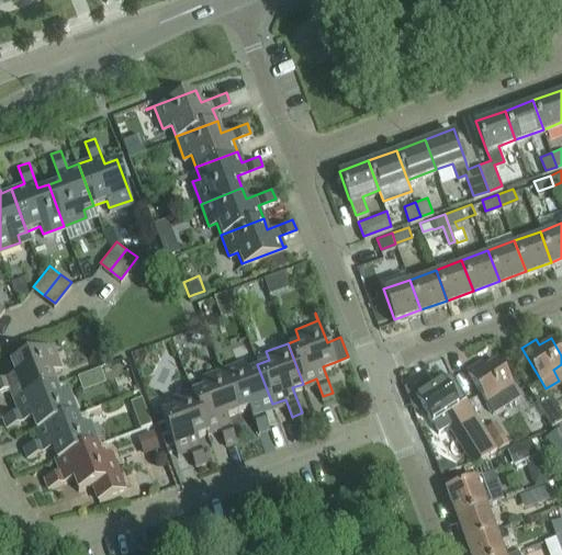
[(15,396),(56,381),(53,370),(60,366),(52,344),(11,359),(15,371),(0,376),(0,387),(11,384),(15,396)]
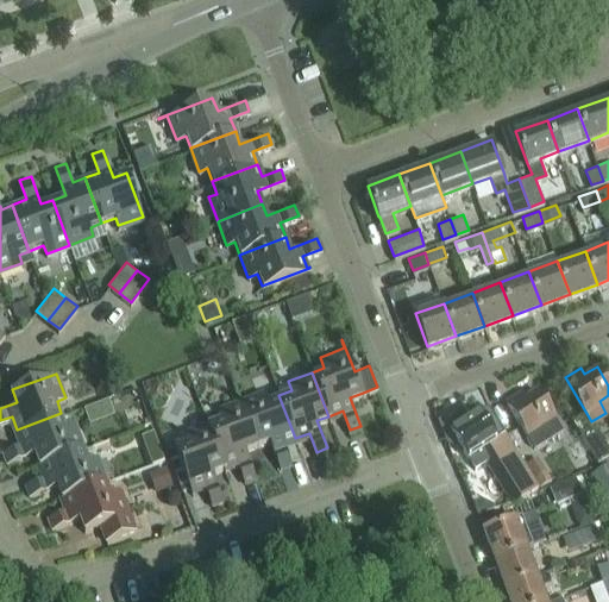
[(101,397),(120,390),(117,380),(98,387),(101,397)]
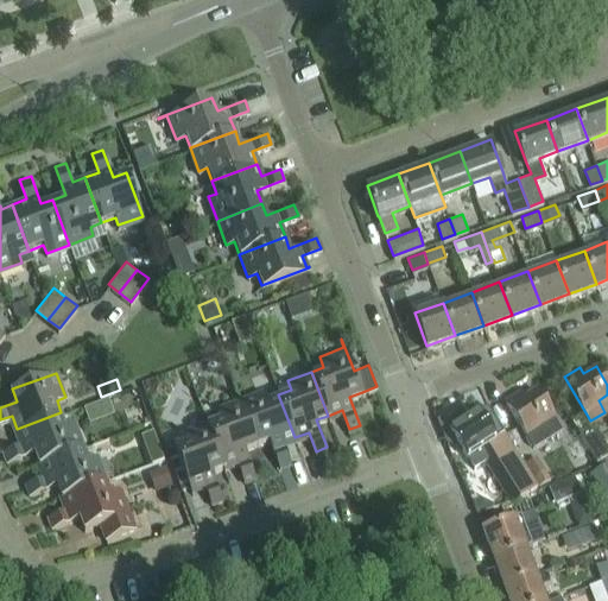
[(553,413),(537,387),(524,394),(520,388),(505,398),(526,431),(553,413)]
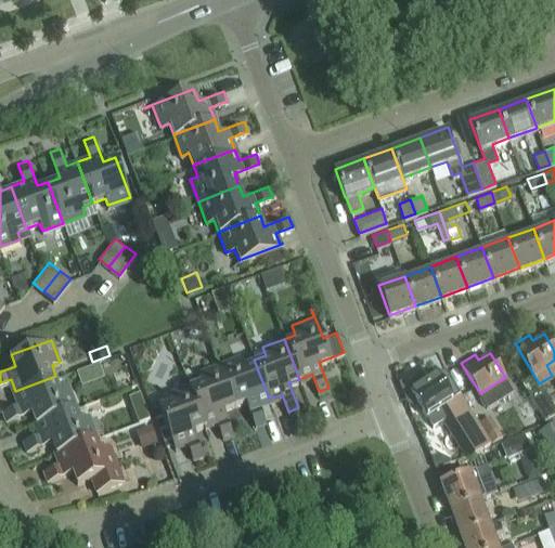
[(243,364),(240,355),(218,364),(233,404),(246,399),(256,423),(265,420),(258,403),(269,399),(254,360),(243,364)]
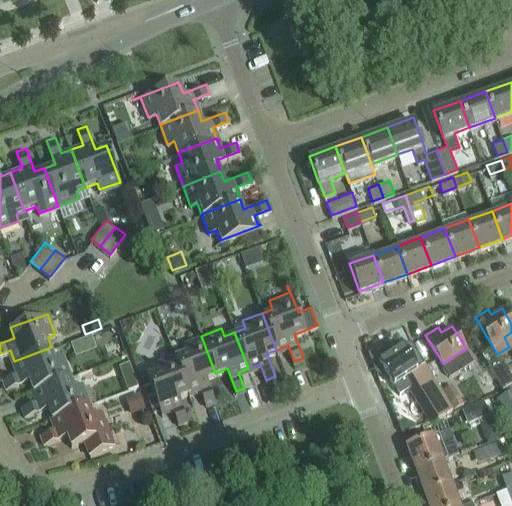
[(214,399),(206,376),(215,373),(201,336),(182,343),(185,351),(174,355),(188,391),(200,387),(206,403),(214,399)]
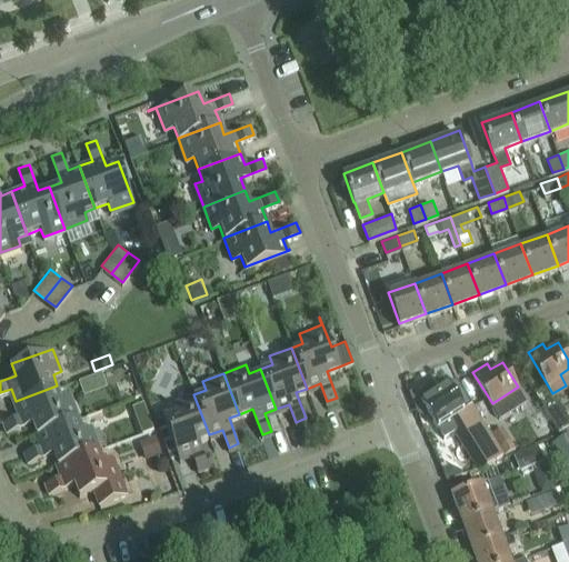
[(436,389),(427,373),(411,383),(437,423),(447,418),(477,465),(502,449),(471,400),(463,404),(448,381),(436,389)]
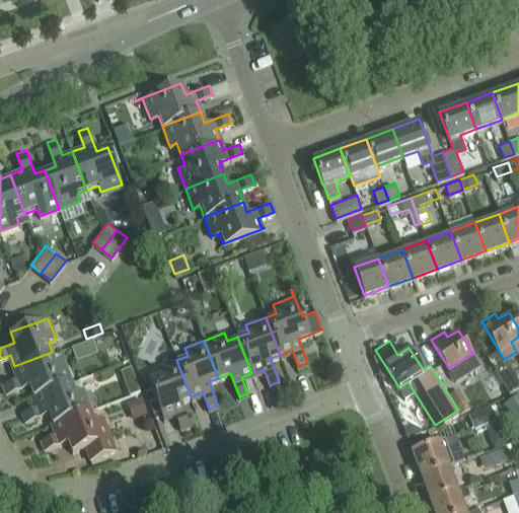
[(462,363),(469,372),(490,358),(482,349),(462,363)]
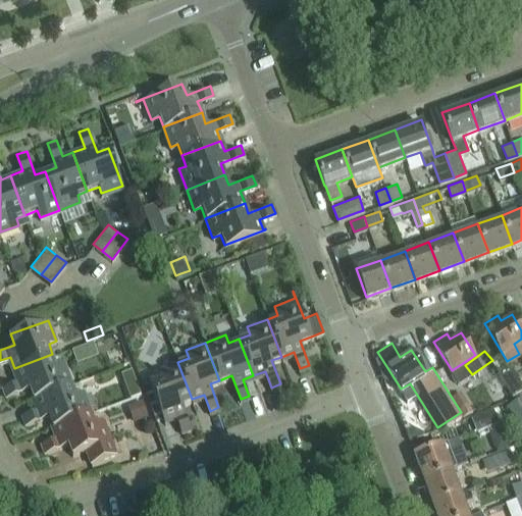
[(56,365),(52,354),(14,368),(18,379),(2,385),(6,395),(30,385),(34,396),(71,381),(63,362),(56,365)]
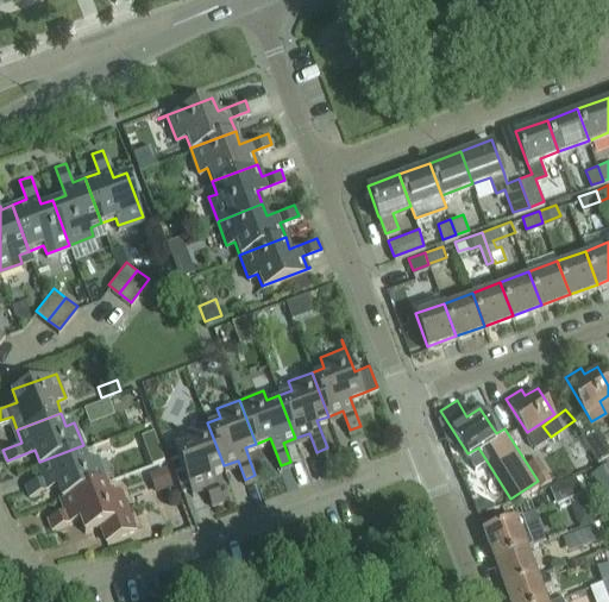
[(223,497),(212,470),(224,465),(207,422),(183,432),(186,439),(175,444),(193,490),(194,490),(193,488),(205,483),(212,502),(223,497)]
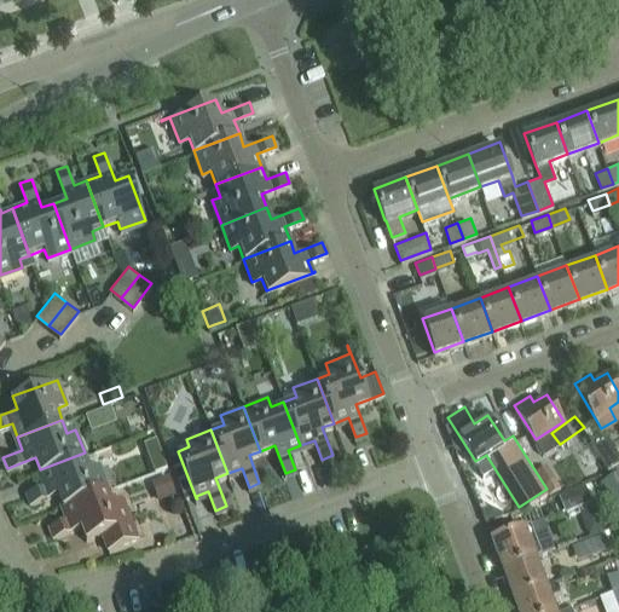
[(607,467),(618,459),(618,454),(605,431),(590,439),(607,467)]
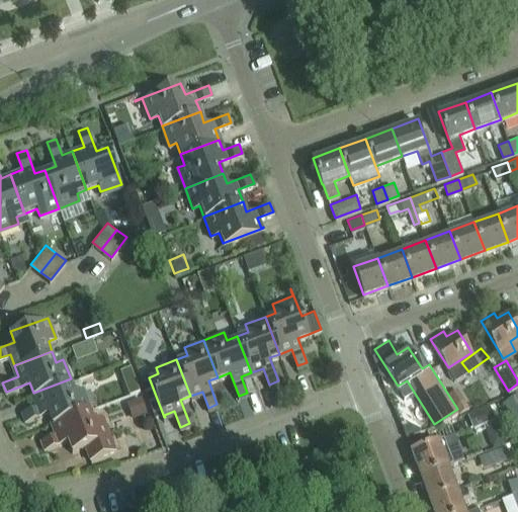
[(131,363),(120,366),(123,373),(133,370),(131,363)]
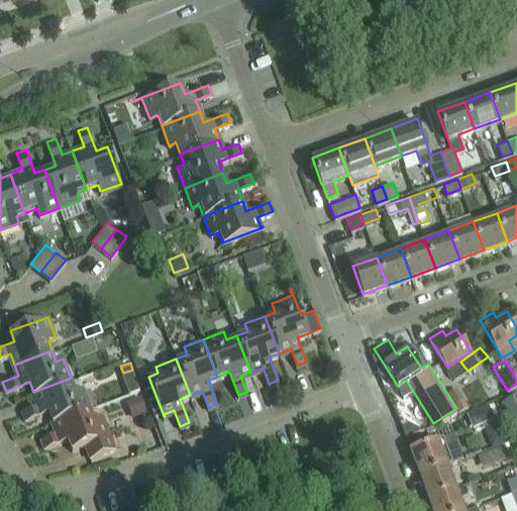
[(75,389),(71,378),(33,392),(37,403),(21,409),(25,418),(48,409),(53,420),(90,406),(83,386),(75,389)]
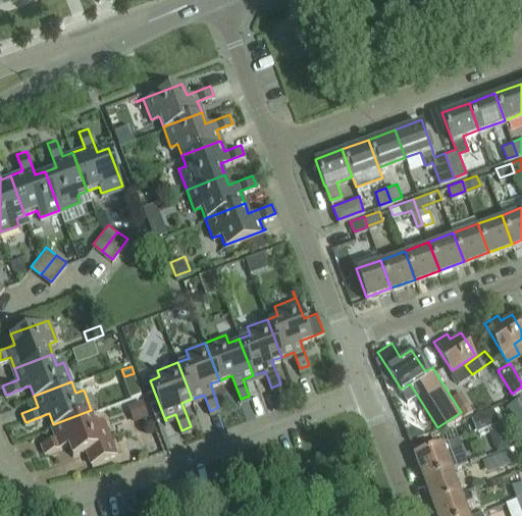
[(499,417),(493,405),(470,415),(476,427),(499,417)]
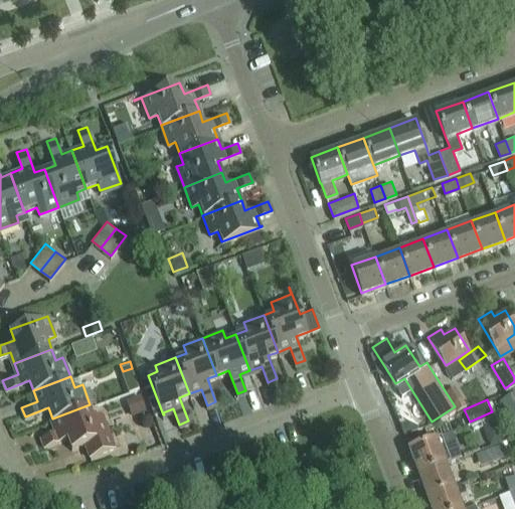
[(93,413),(90,404),(52,418),(56,430),(40,436),(43,444),(67,435),(71,446),(84,441),(89,454),(113,445),(101,410),(93,413)]
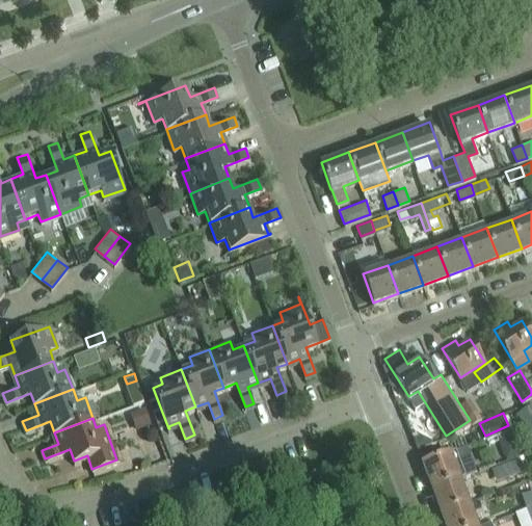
[(417,446),(431,441),(429,437),(416,429),(411,431),(417,446)]
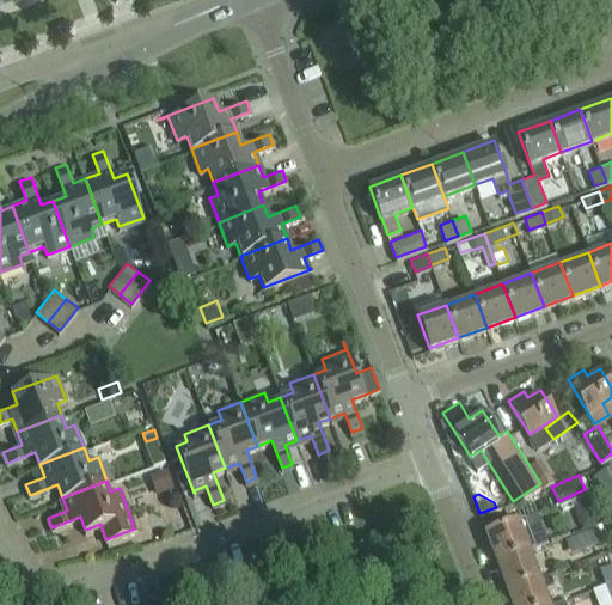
[(597,518),(592,507),(580,512),(579,515),(582,524),(597,518)]
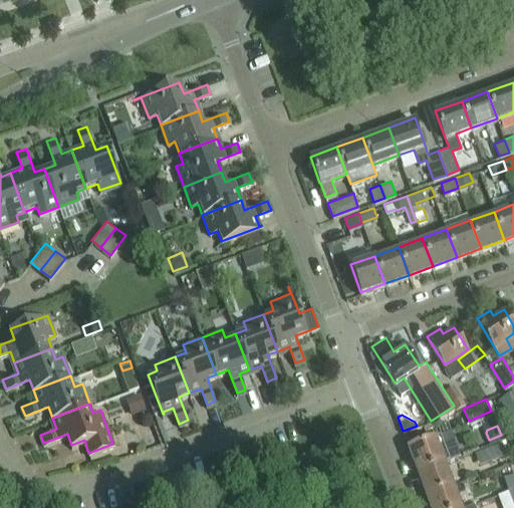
[(444,460),(449,458),(440,433),(408,445),(417,469),(443,459),(444,460)]
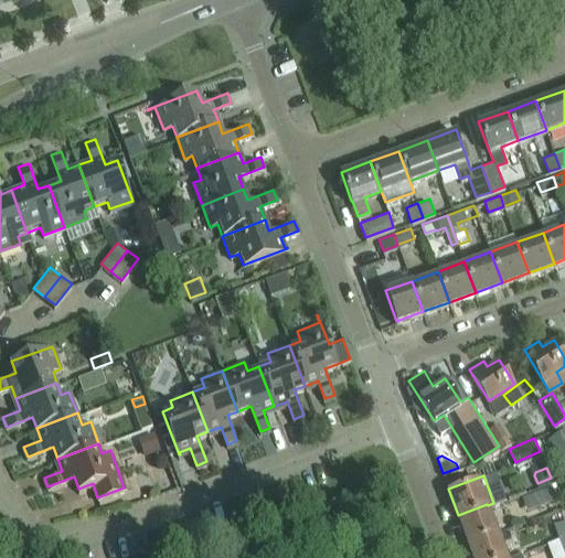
[(552,482),(533,489),(540,503),(557,496),(552,482)]
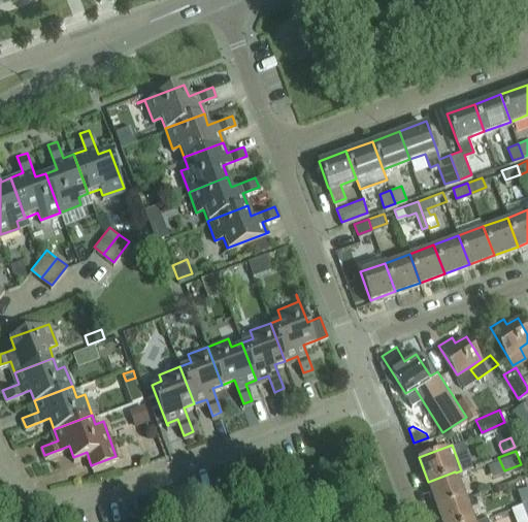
[(437,506),(464,495),(456,472),(455,471),(428,482),(437,506)]
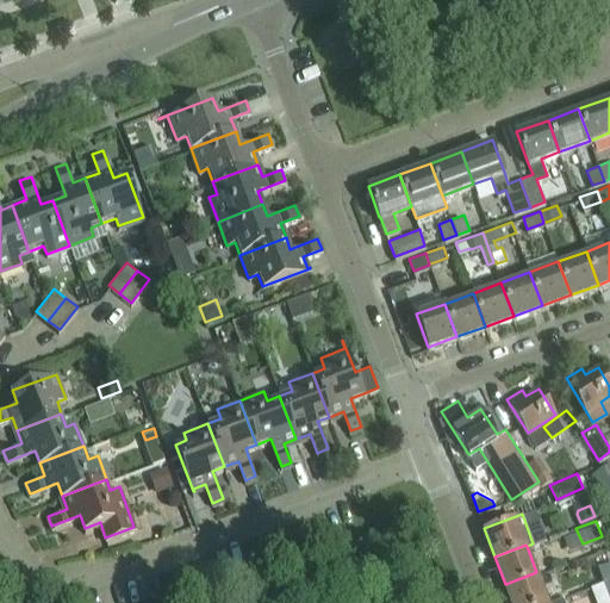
[(603,579),(609,576),(609,563),(609,559),(597,564),(603,579)]
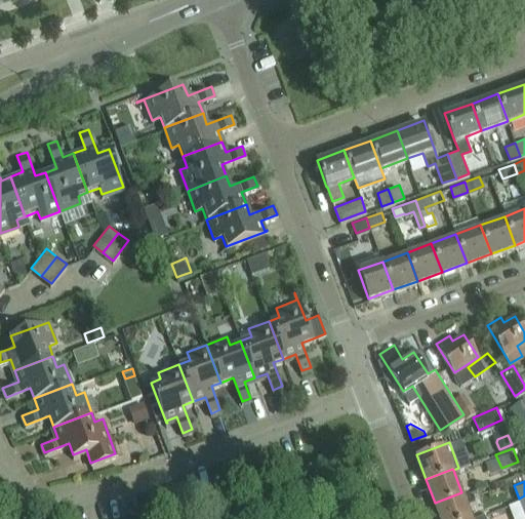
[(440,518),(463,518),(471,517),(461,492),(435,503),(440,518)]
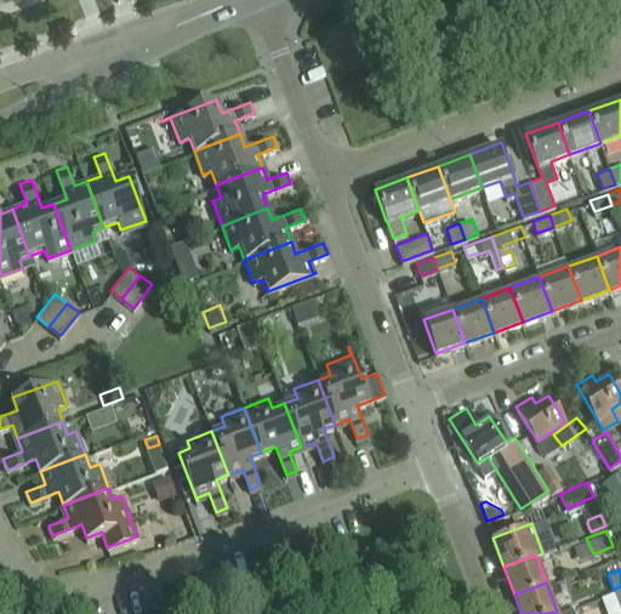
[(620,608),(620,586),(614,590),(604,593),(611,609),(620,606),(620,608)]
